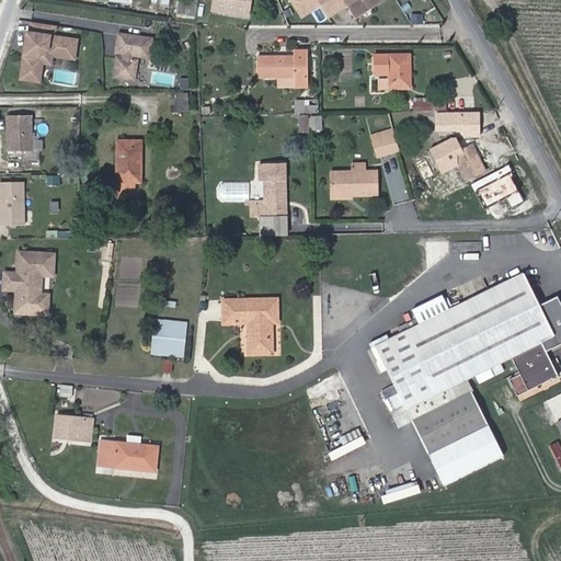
[(179,0),(178,16),(196,18),(197,0),(179,0)]
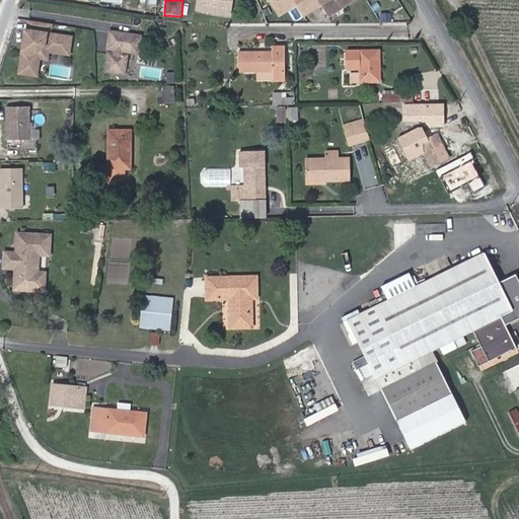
[(200,0),(199,11),(231,16),(234,0),(229,0),(200,0)]
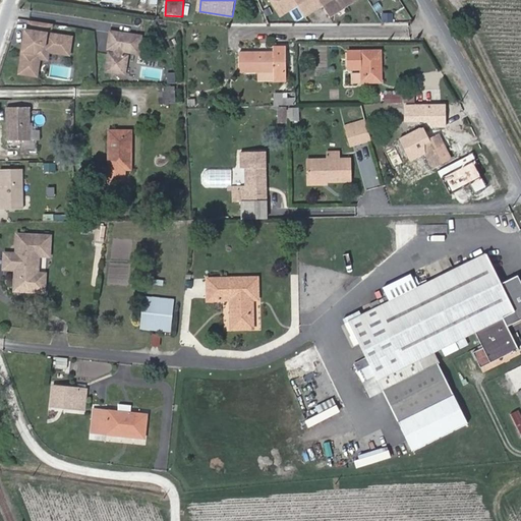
[(330,16),(354,0),(270,0),(280,15),(298,5),(304,16),(323,5),(330,16)]
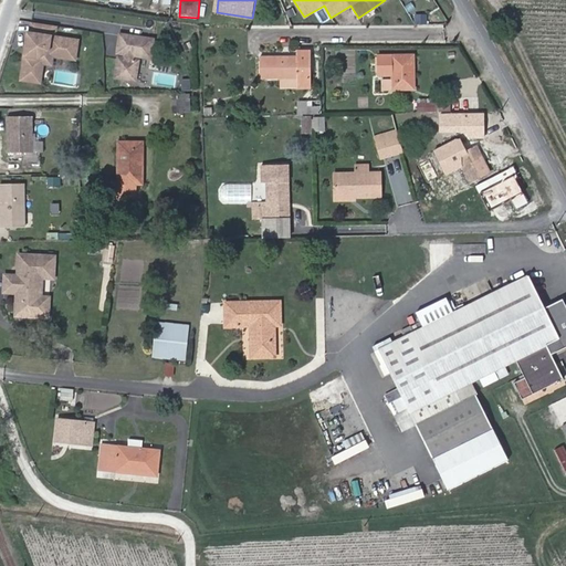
[(27,21),(20,81),(42,84),(44,65),(53,65),(54,58),(77,61),(80,38),(56,34),(58,24),(27,21)]
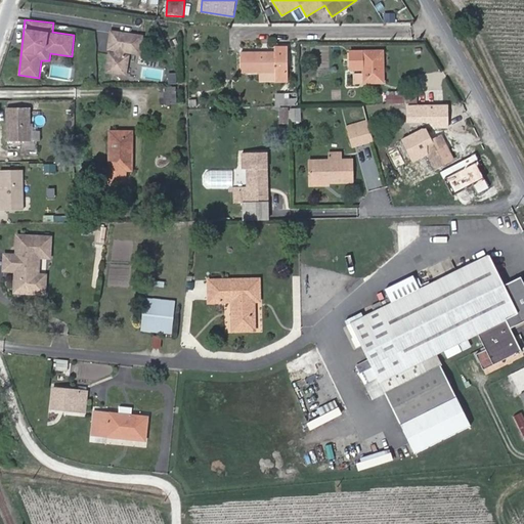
[(110,30),(105,73),(128,75),(130,54),(141,55),(143,33),(110,30)]
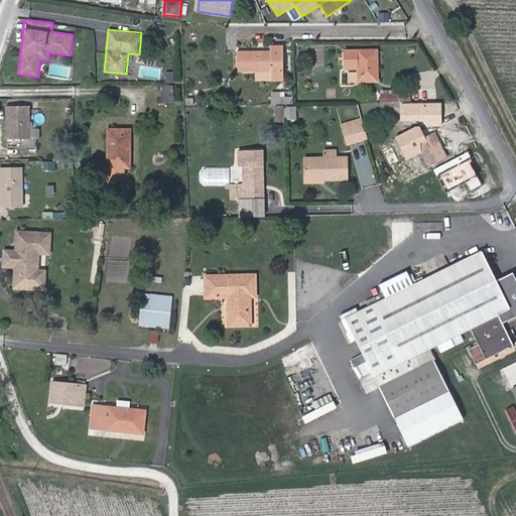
[(256,71),(283,71),(282,46),(272,46),(272,51),(238,52),(238,72),(256,71)]
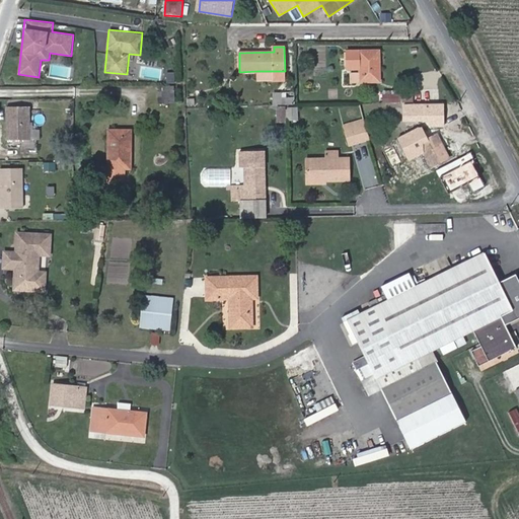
[(379,51),(360,51),(360,72),(360,82),(380,82),(379,51)]
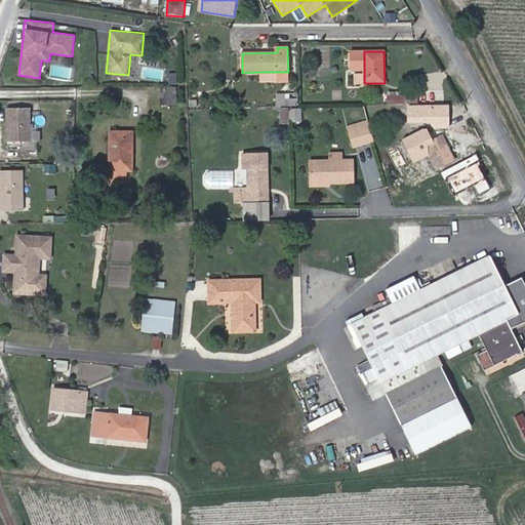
[(169,83),(177,82),(176,72),(168,73),(169,83)]
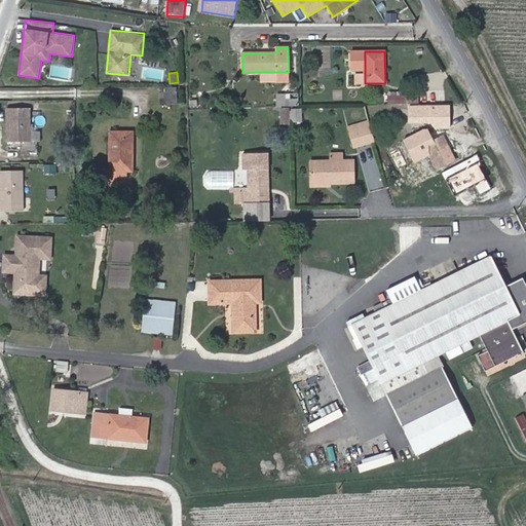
[(288,81),(289,72),(261,72),(261,81),(288,81)]
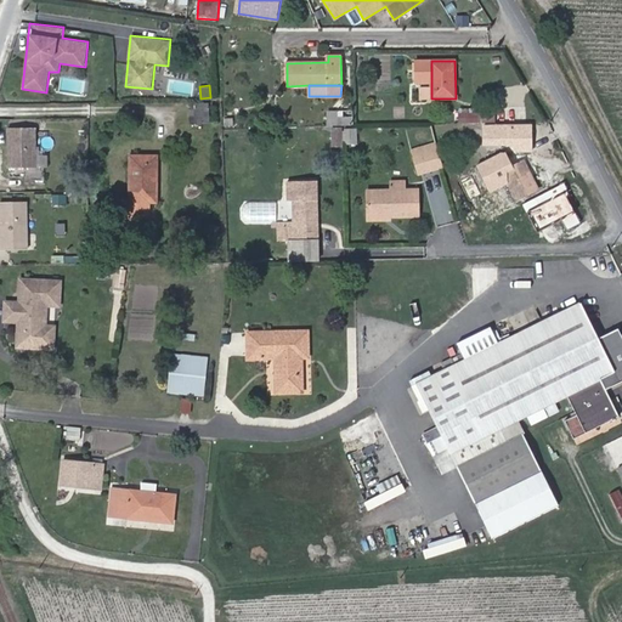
[(431,99),(431,86),(422,88),(422,99),(431,99)]
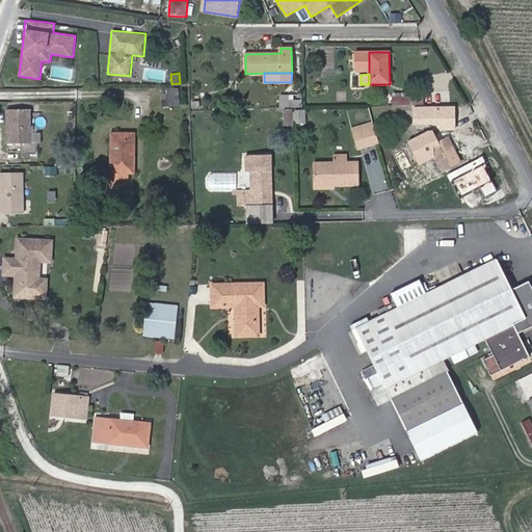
[(174,106),(173,88),(161,89),(162,107),(174,106)]
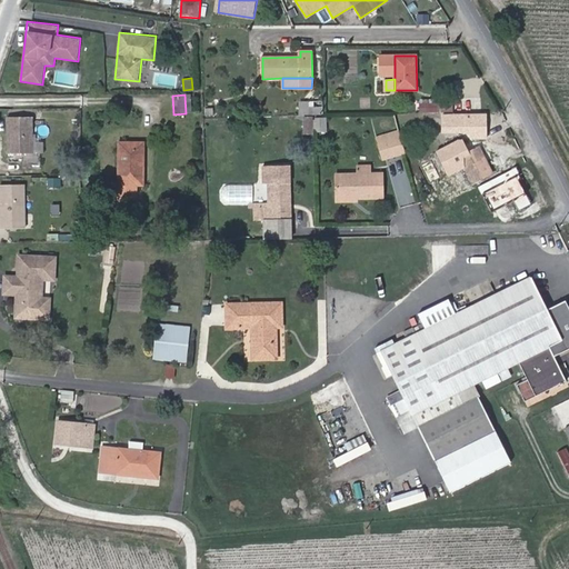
[(420,98),(420,111),(435,111),(435,98),(420,98)]
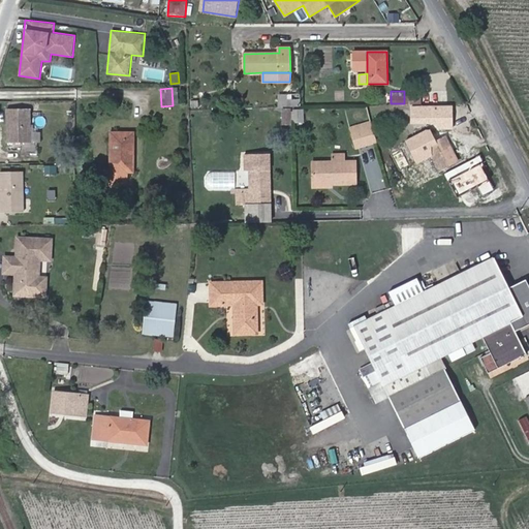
[(277,94),(277,106),(287,106),(287,94),(277,94)]
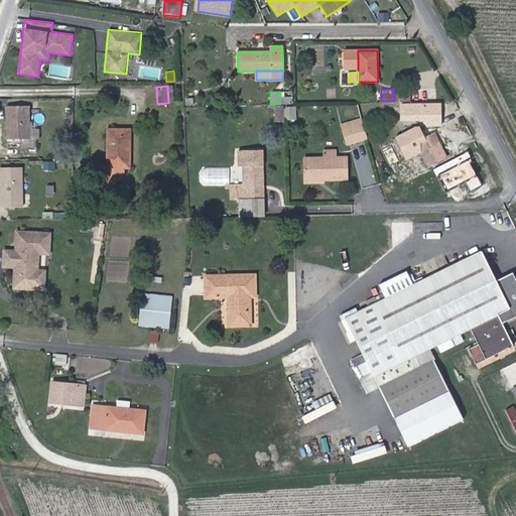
[(292,105),(293,93),(284,92),(283,104),(292,105)]
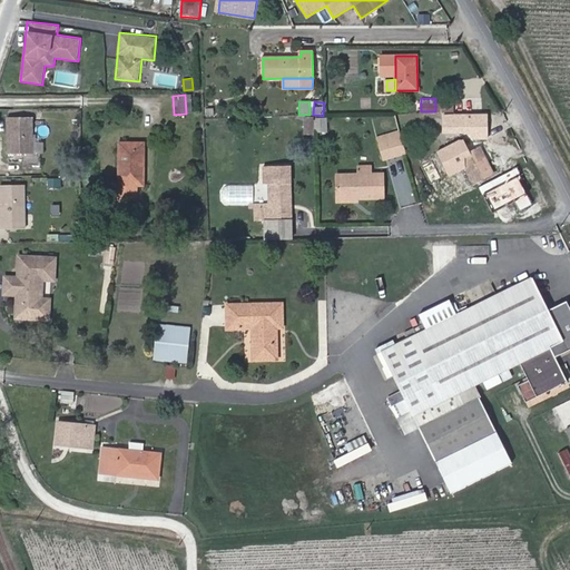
[(6,153),(33,153),(35,116),(7,116),(6,153)]
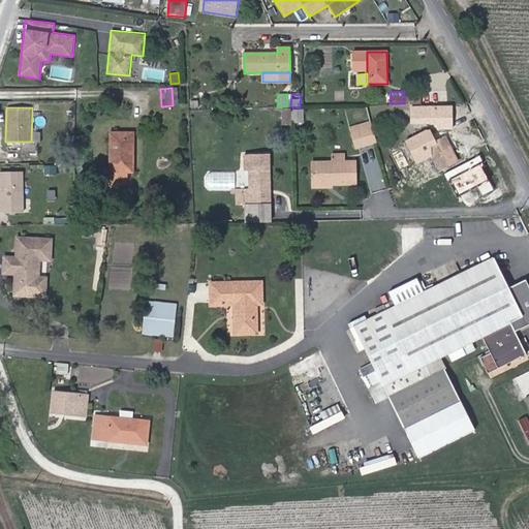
[(301,107),(292,109),(292,120),(302,119),(301,107)]
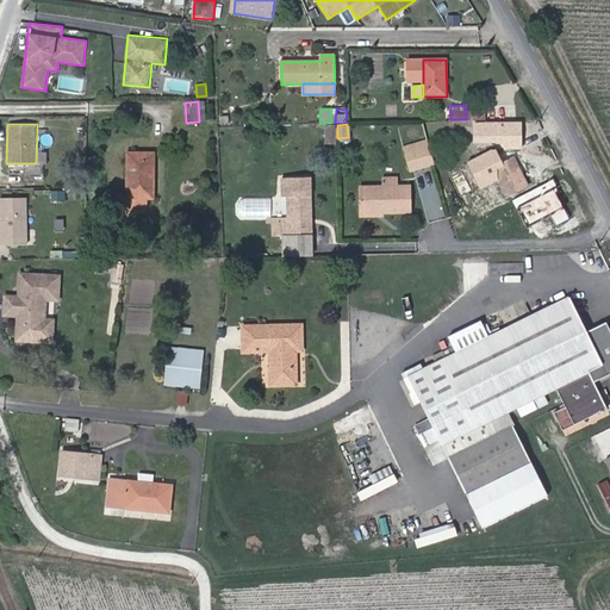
[(430,145),(428,141),(404,148),(406,153),(430,145)]
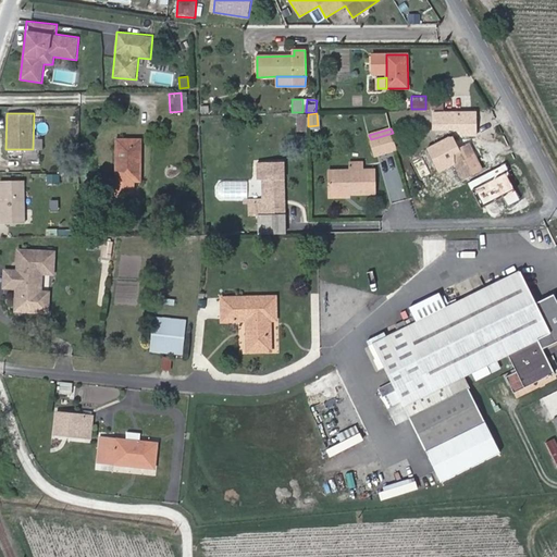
[(393,133),(371,139),(375,156),(397,149),(393,133)]
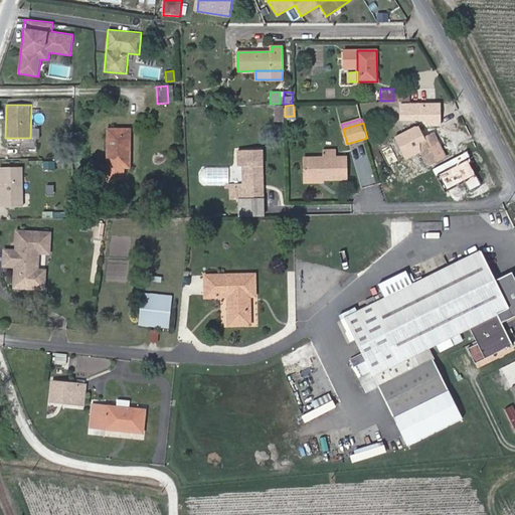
[(130,167),(130,130),(109,129),(108,182),(123,182),(124,167),(130,167)]
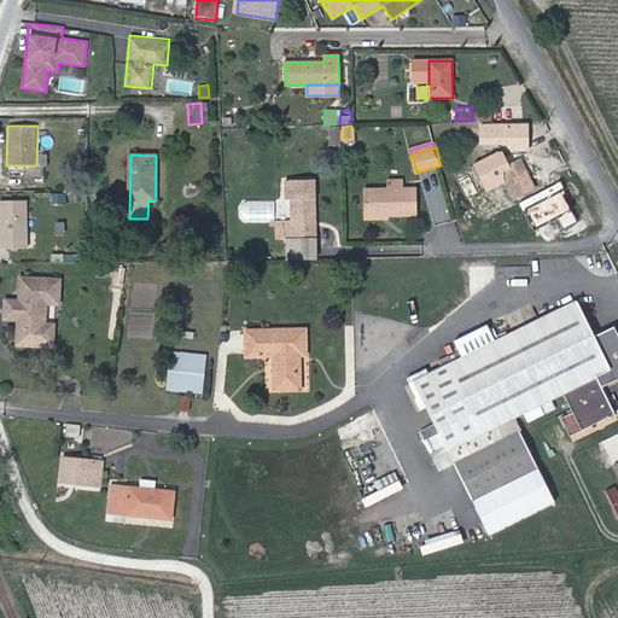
[(535,188),(520,161),(508,167),(505,159),(473,175),(478,184),(500,172),(514,199),(535,188)]
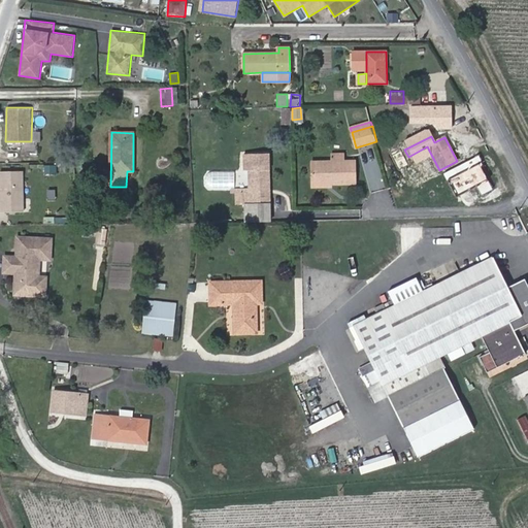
[(22,145),(26,153),(35,147),(31,140),(22,145)]
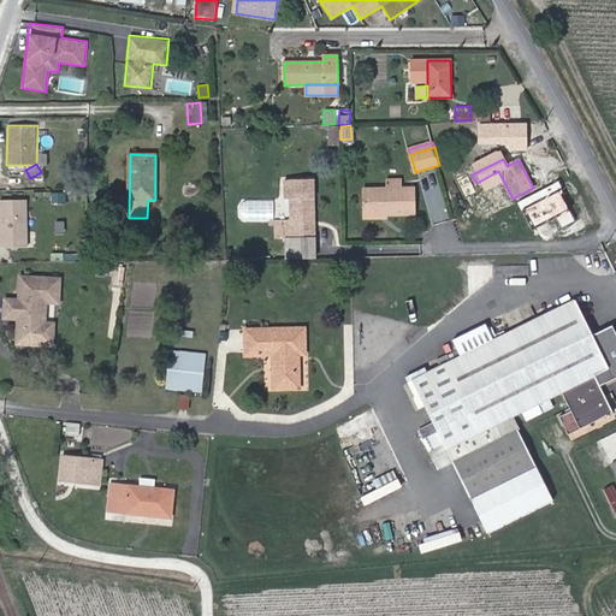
[(434,193),(426,195),(430,203),(444,197),(433,171),(427,175),(432,187),(434,193)]
